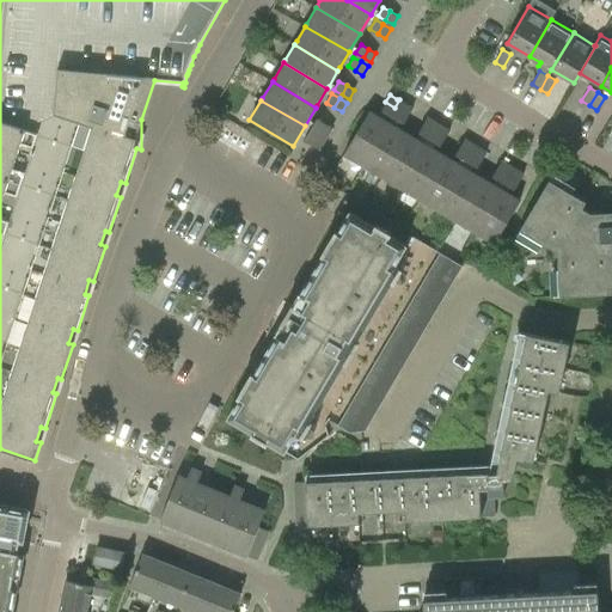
[(218,102),(213,111),(221,116),(227,108),(218,102)]
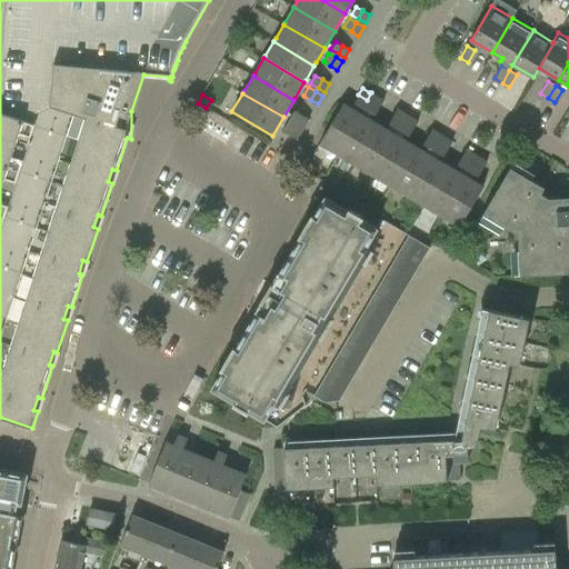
[(358,95),(355,102),(361,107),(362,108),(367,100),(358,95)]
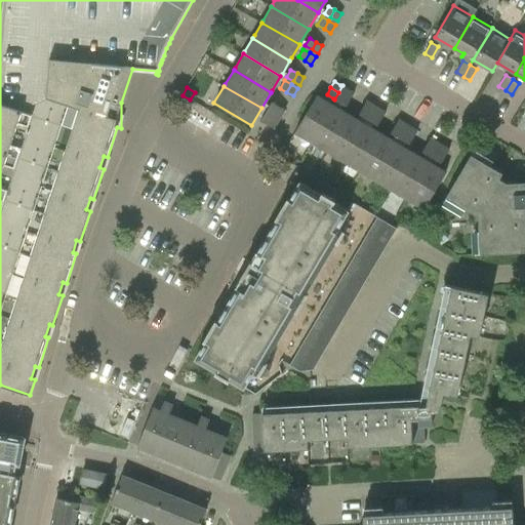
[(346,88),(342,94),(350,99),(354,92),(346,88)]
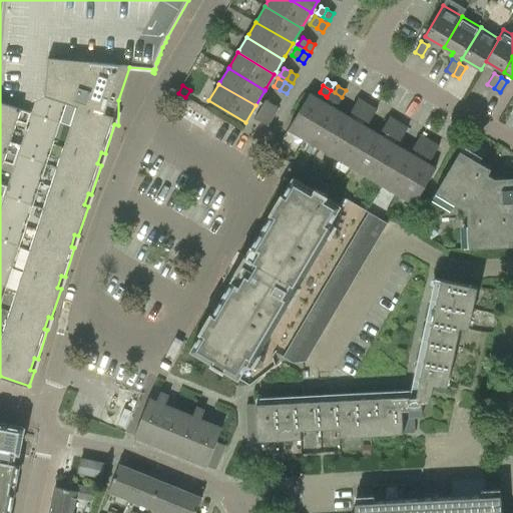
[(296,117),(289,129),(302,136),(305,138),(327,102),(323,100),(310,92),(309,94),(296,117)]
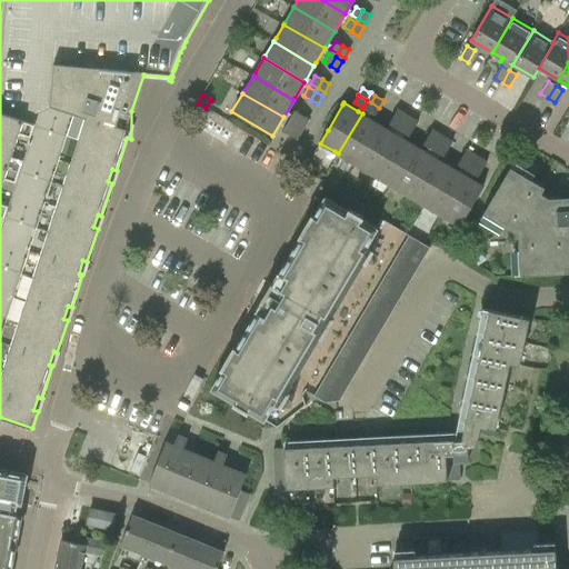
[(371,102),(367,110),(376,115),(379,108),(371,102)]
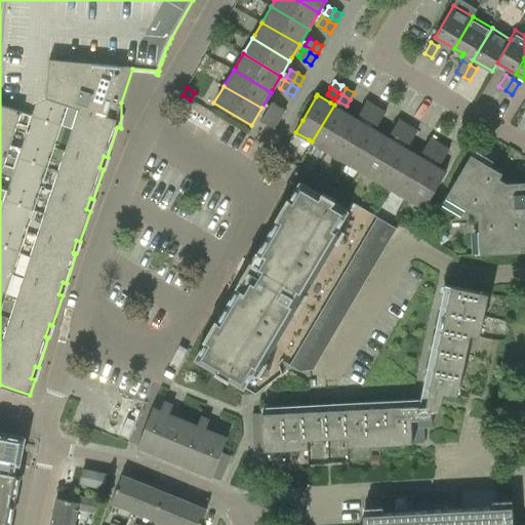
[(363,107),(371,112),(374,105),(367,101),(363,107)]
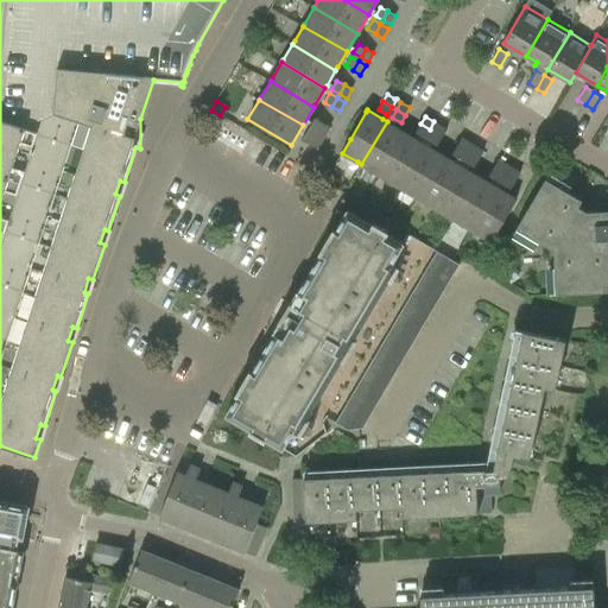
[(315,118),(309,126),(317,131),(322,121),(315,118)]
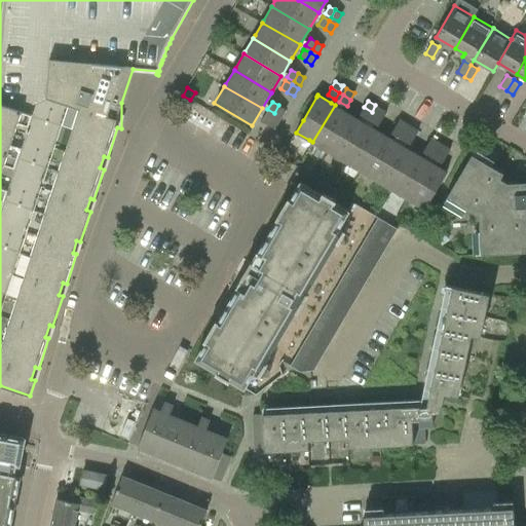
[(278,105),(274,113),(280,117),(286,109),(278,105)]
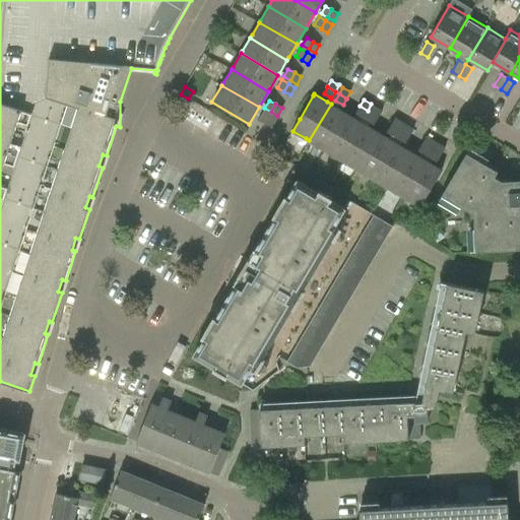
[(331,104),(309,140),(322,148),(325,150),(346,113),(344,112),(331,104)]
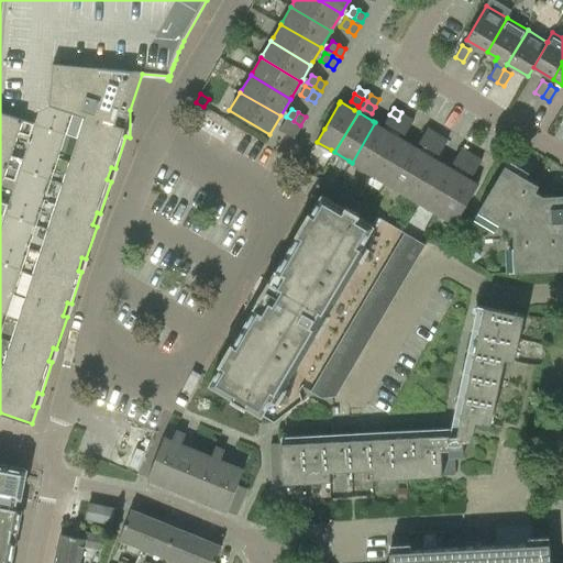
[(389,114),(385,121),(394,127),(398,120),(389,114)]
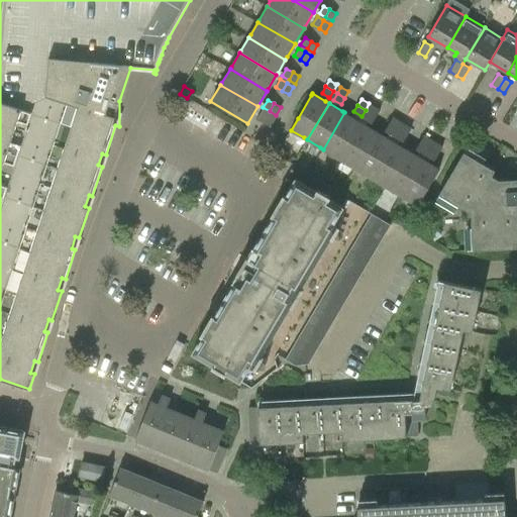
[(380,110),(373,105),(369,112),(376,116),(380,110)]
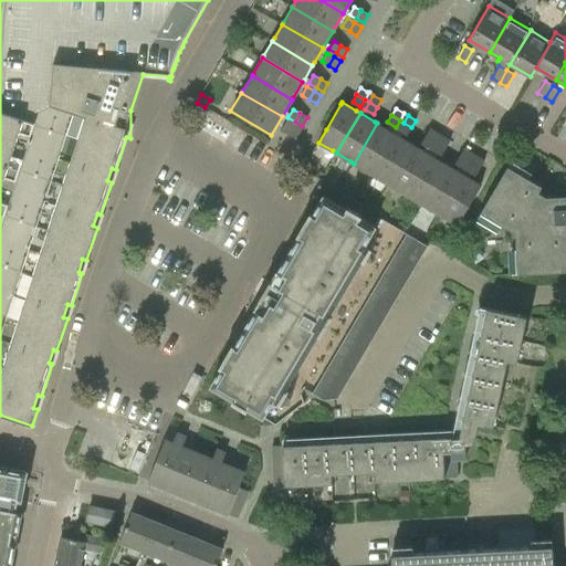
[(285,122),(281,129),(287,134),(293,126),(285,122)]
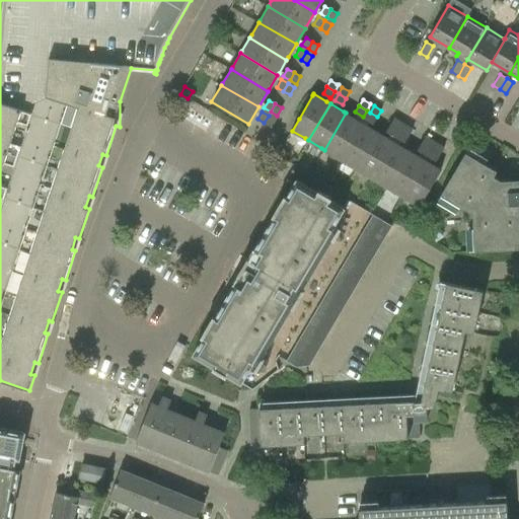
[(346,113),(324,150),(339,158),(340,159),(362,122),(361,122),(346,113)]
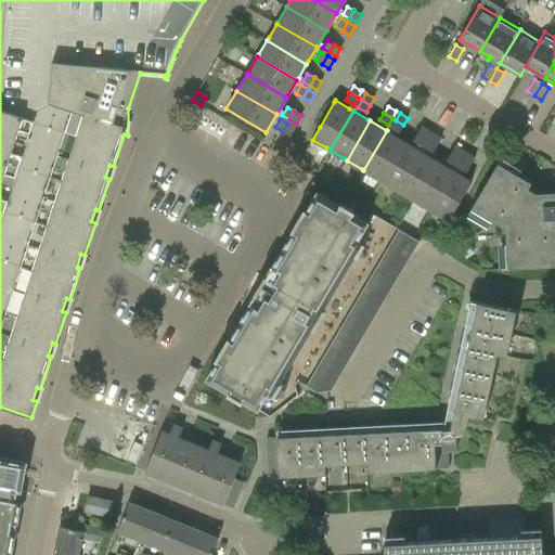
[(396,120),(391,127),(399,131),(403,125),(396,120)]
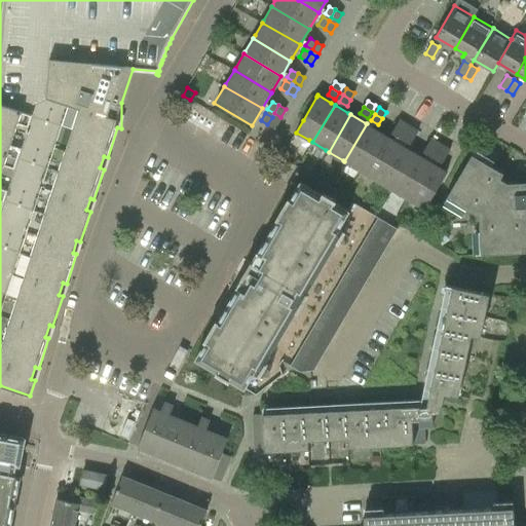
[(272,117),(267,124),(274,128),(278,120),(272,117)]
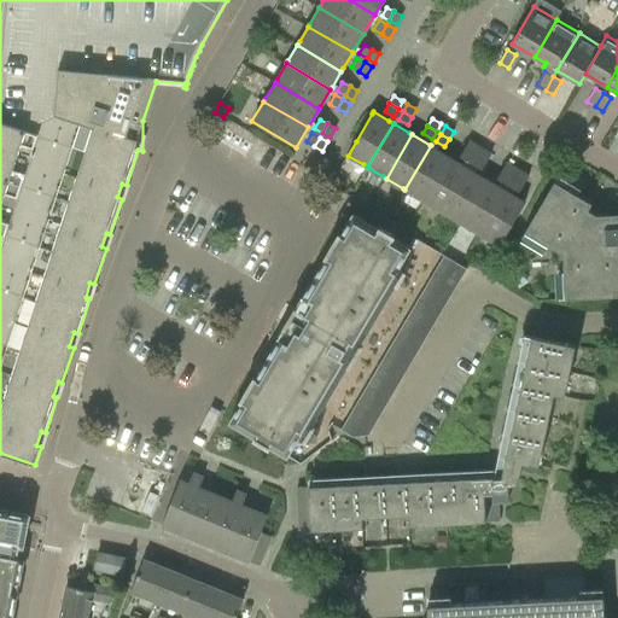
[(465,147),(473,153),(478,145),(468,140),(465,147)]
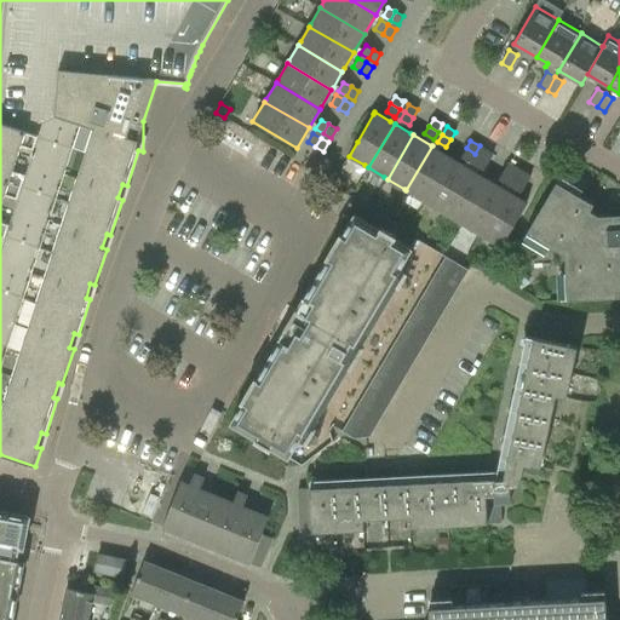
[(432,145),(406,190),(425,201),(452,158),(451,158),(432,145)]
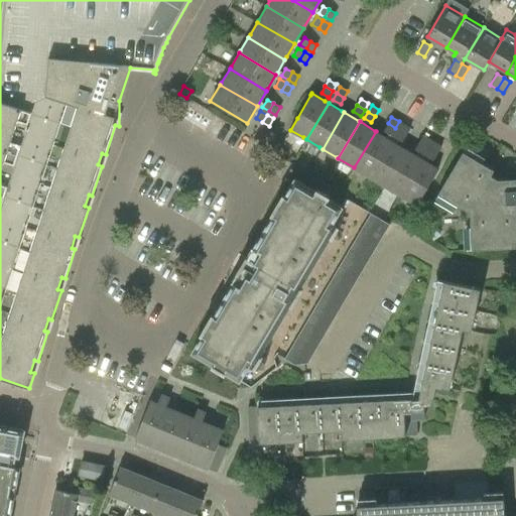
[(388,123),(384,130),(391,134),(395,128),(388,123)]
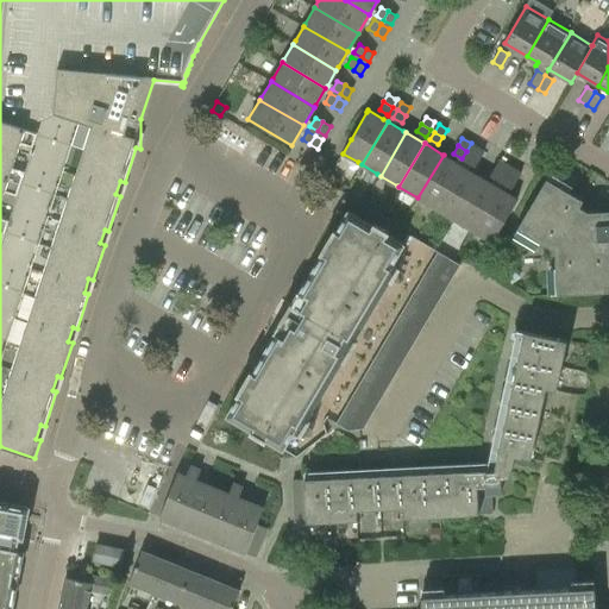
[(476,146),(475,145),(471,154),(479,158),(484,151),(476,146)]
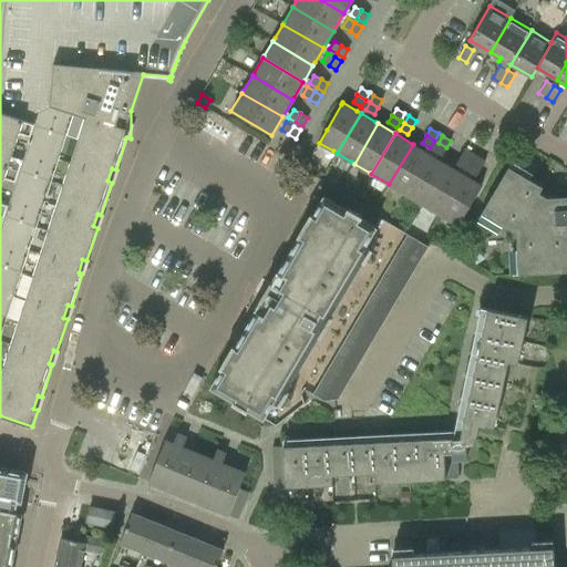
[(455,165),(464,147),(453,141),(443,158),(455,165)]
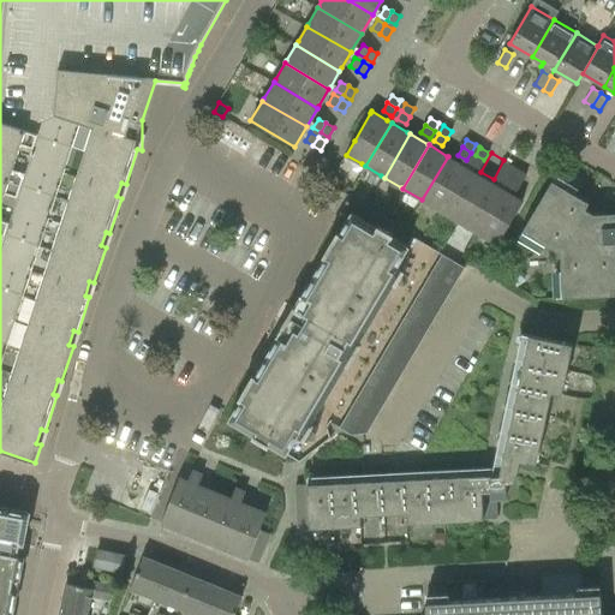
[(476,155),(471,162),(472,163),(479,168),(484,160),(476,155)]
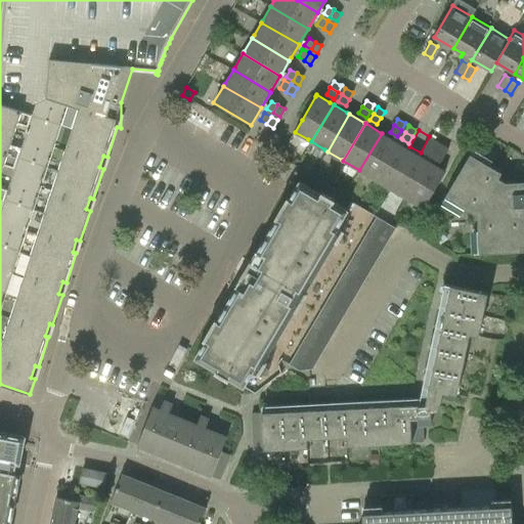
[(382,133),(359,170),(375,179),(397,142),(382,133)]
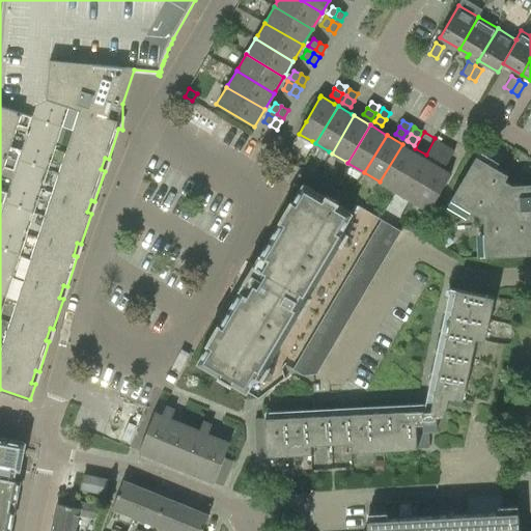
[(436,139),(431,145),(440,150),(443,144),(436,139)]
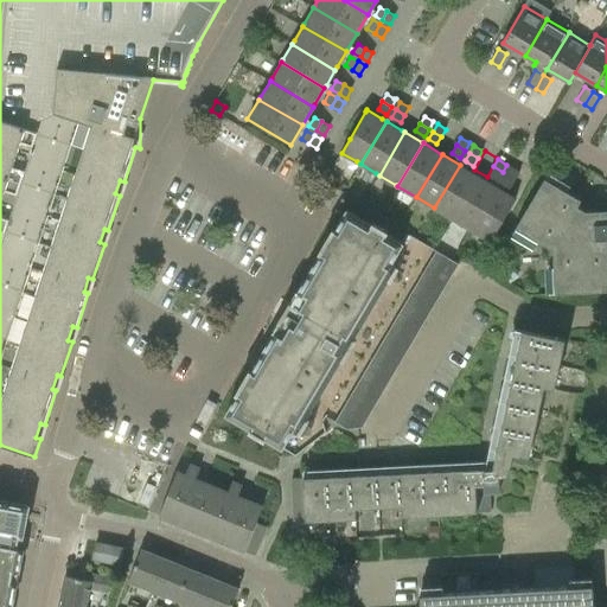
[(460,165),(434,208),(438,209),(453,218),(478,176),(462,166),(460,165)]
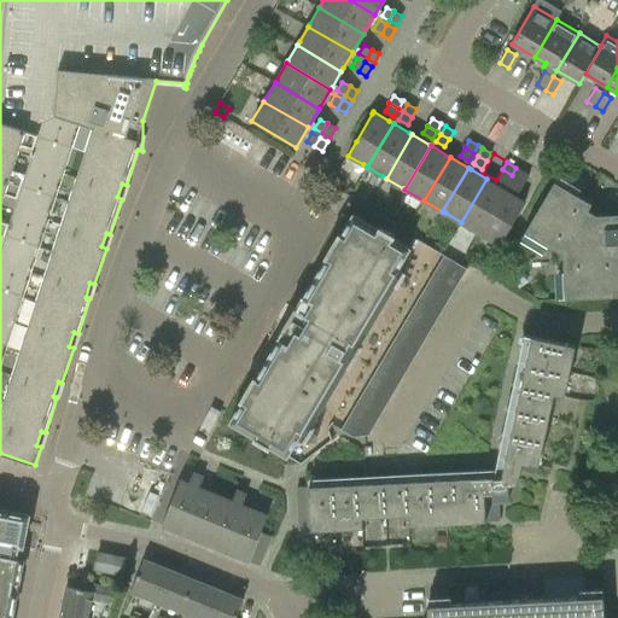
[(502,169),(497,178),(507,182),(512,175),(502,169)]
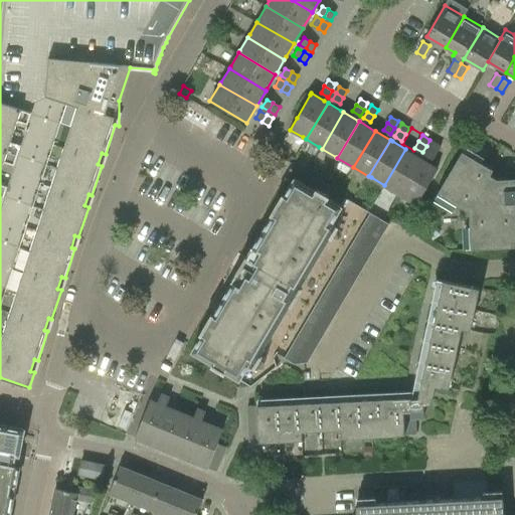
[(434,142),(430,148),(437,152),(441,146),(436,143),(434,142)]
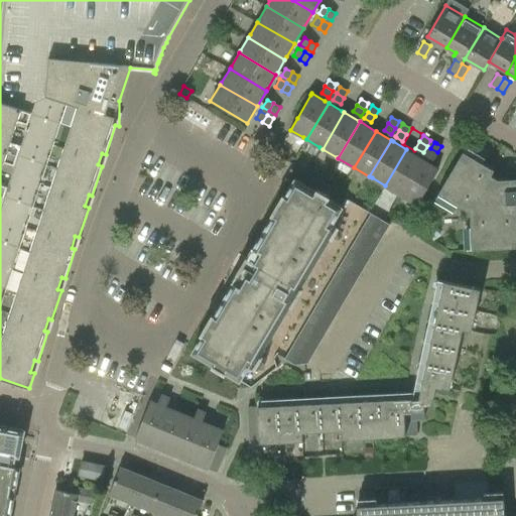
[(430,148),(426,154),(429,156),(434,159),(437,152),(430,148)]
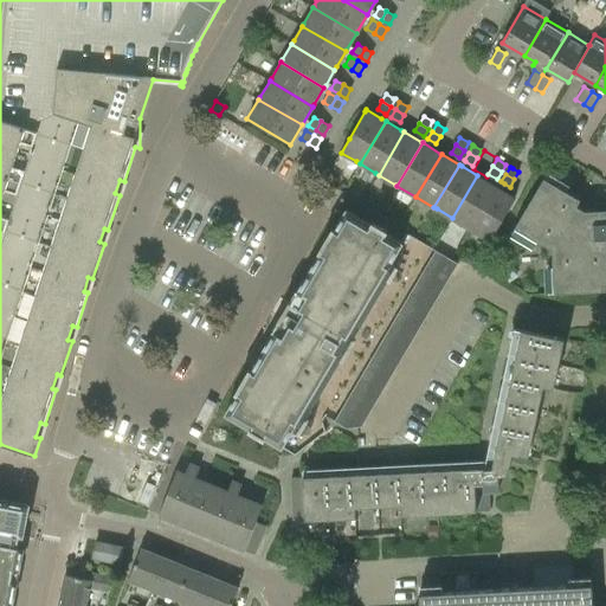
[(477,175),(452,218),(456,220),(470,229),(496,186),(482,178),(477,175)]
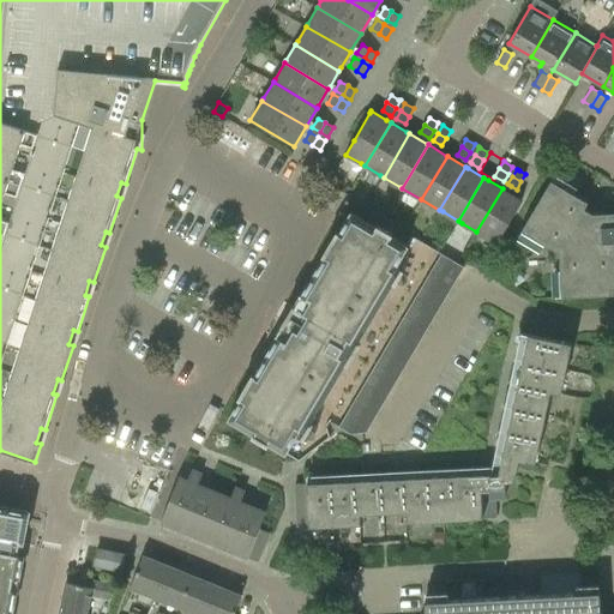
[(588,202),(552,180),(521,229),(559,253),(561,296),(613,293),(613,211),(591,214),(583,208),(588,202)]
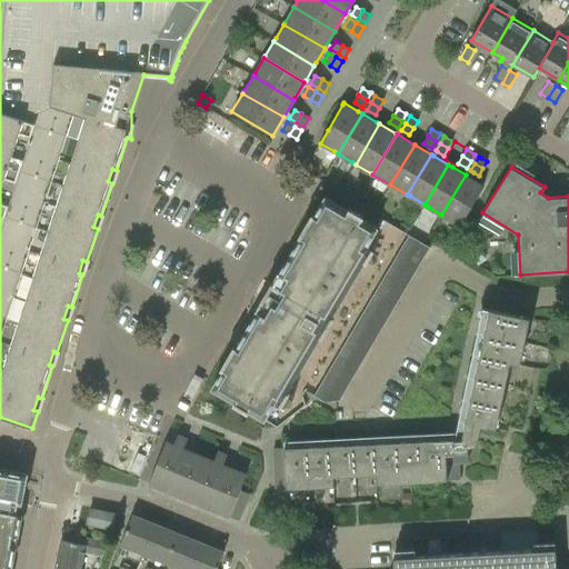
[(466,175),(441,215),(446,218),(459,226),(483,186),(470,177),(466,175)]
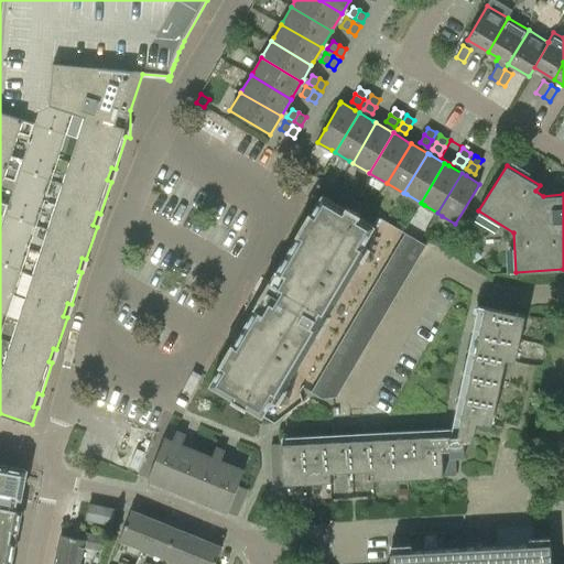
[(375,226),(359,216),(360,215),(347,207),(346,208),(323,195),(312,214),(310,213),(297,234),(299,235),(278,271),(277,270),(253,307),(255,308),(234,345),(232,344),(219,365),(221,366),(210,384),(234,398),(232,400),(246,408),(247,405),(262,415),(375,226)]
